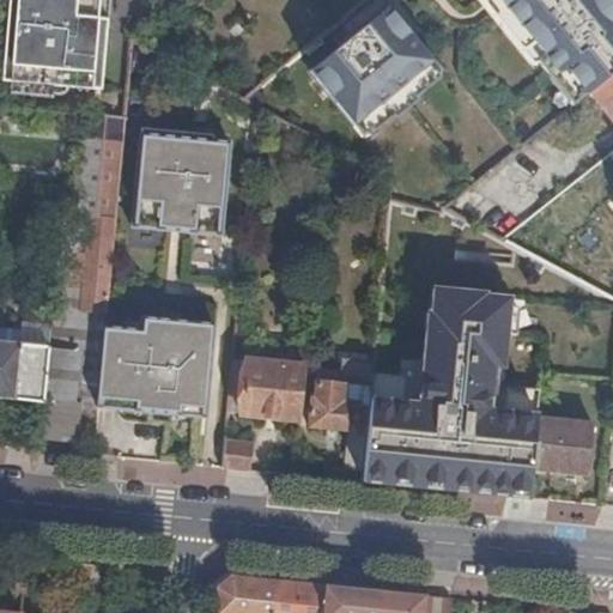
[(11,0),(2,79),(12,79),(72,86),(103,89),(110,17),(99,16),(101,0),(11,0)]
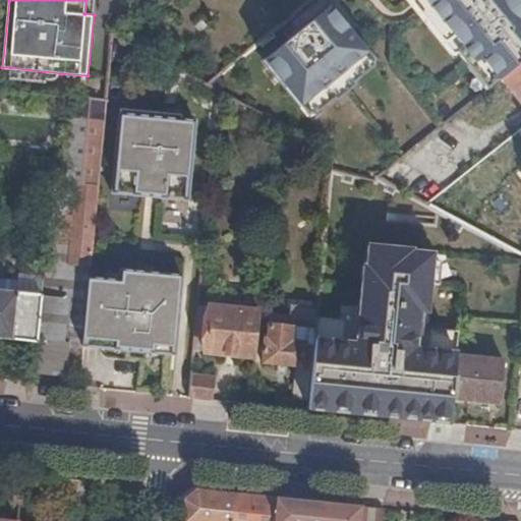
[(85,0),(84,13),(94,14),(95,0),(85,0)]
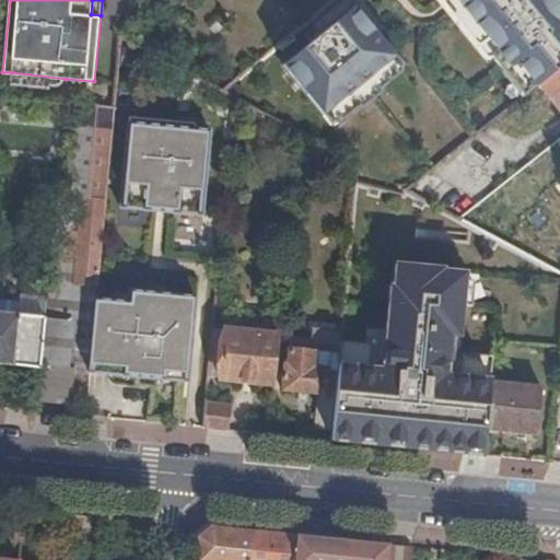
[(488,0),(515,32),(539,12),(529,0),(488,0)]
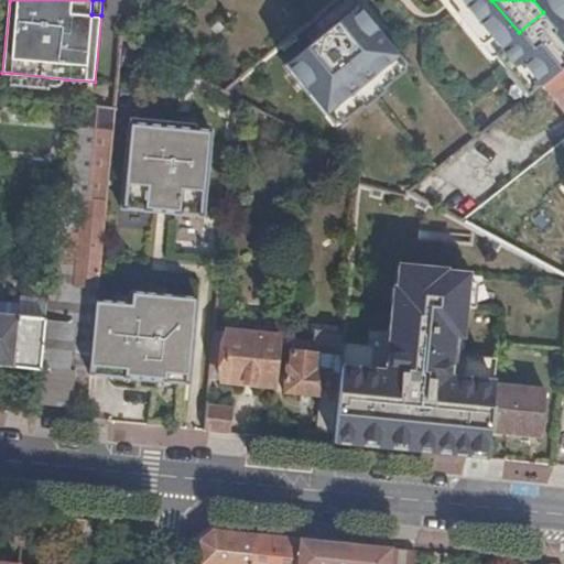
[(563,66),(563,35),(544,12),(543,12),(519,32),(511,39),(498,50),(491,54),(527,97),(541,85),(563,66)]
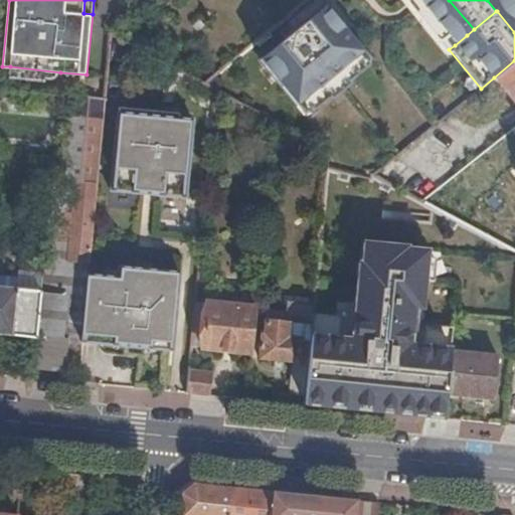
[(455,45),(467,35),(460,26),(448,37),(455,45)]
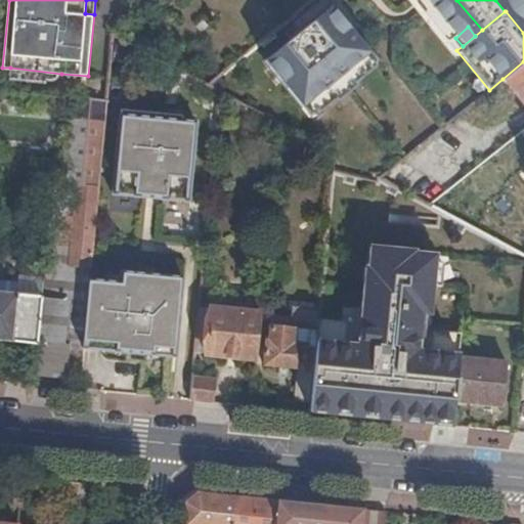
[(276,121),(360,53),(342,32),(250,107),(276,121)]
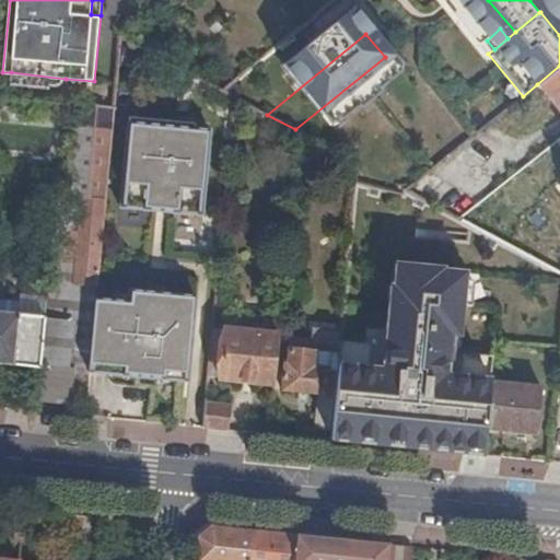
[(559,66),(537,84),(559,113),(559,66)]
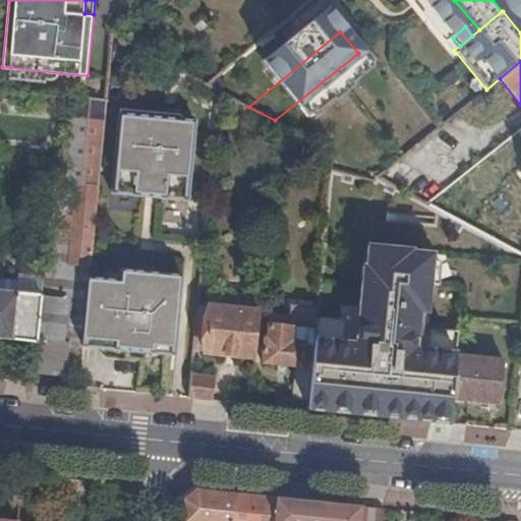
[(61,73),(10,67),(9,79),(46,82),(47,80),(51,81),(57,79),(61,73)]
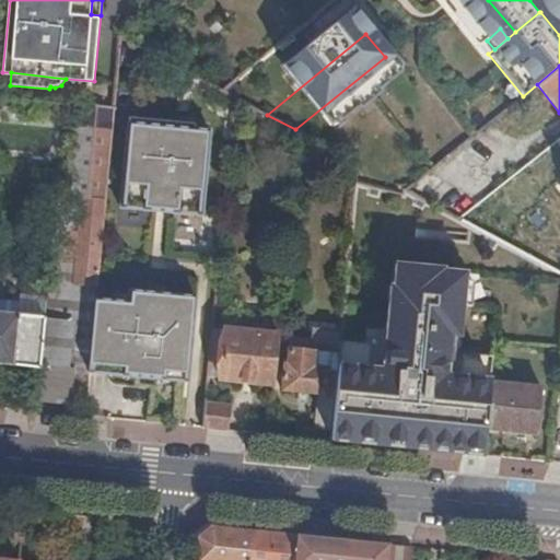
[(244,102),(234,97),(233,113),(245,117),(247,104),(244,102)]
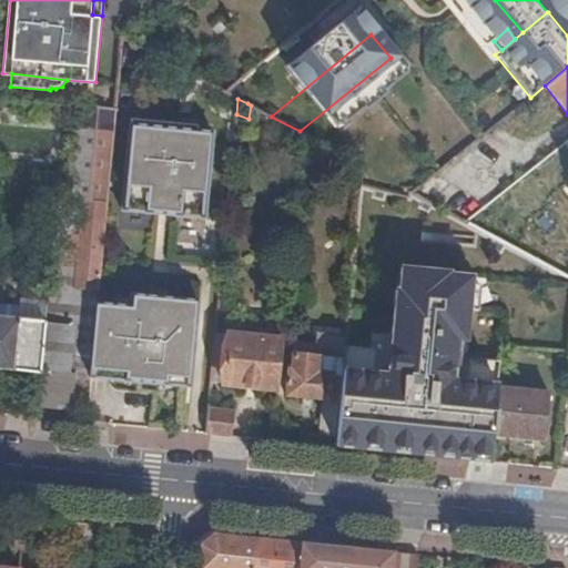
[(112,130),(115,108),(80,104),(78,128),(112,130)]
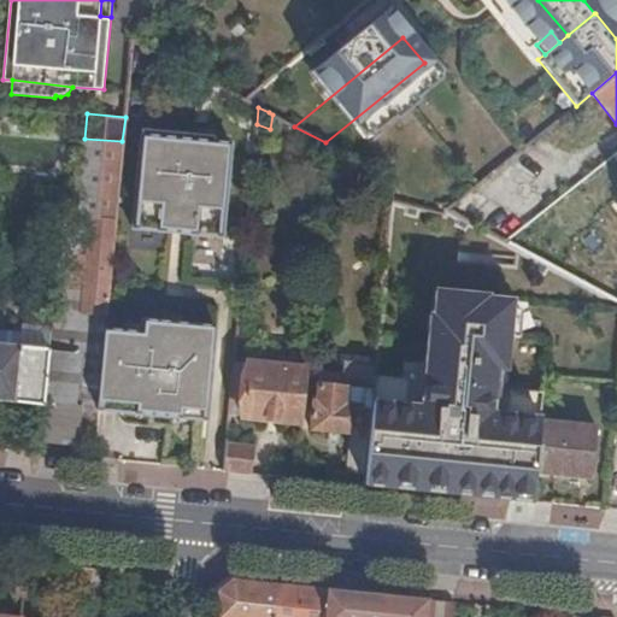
[(184,215),(183,231),(222,235),(231,144),(213,141),(213,134),(142,128),(133,227),(171,230),(172,213),(184,215)]
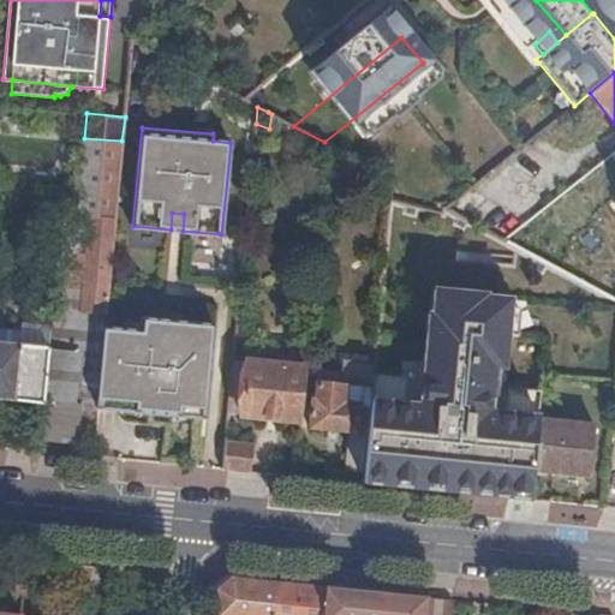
[(106,314),(121,141),(84,138),(82,166),(78,215),(90,216),(87,252),(79,256),(77,282),(84,284),(82,311),(106,314)]
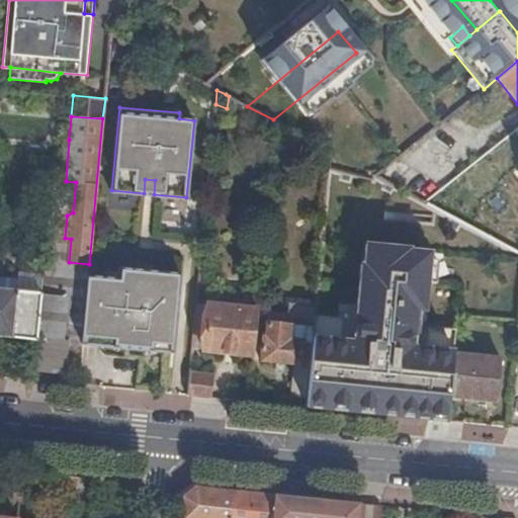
[(282,124),(274,120),(273,127),(281,131),(282,124)]
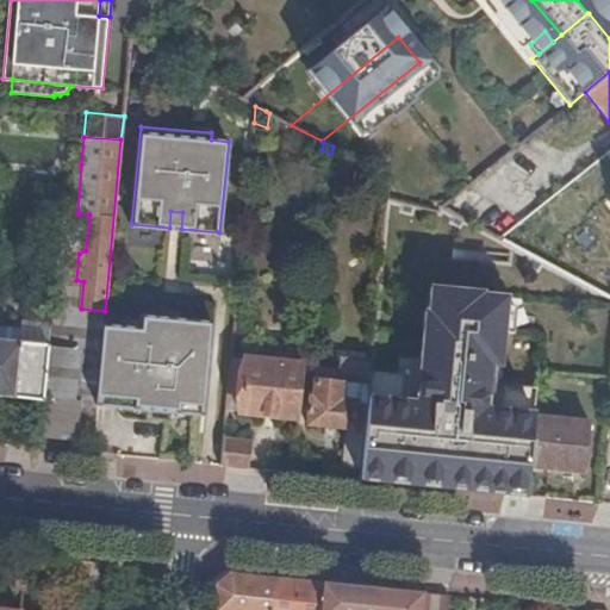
[(385,175),(398,166),(388,155),(372,168),(385,175)]
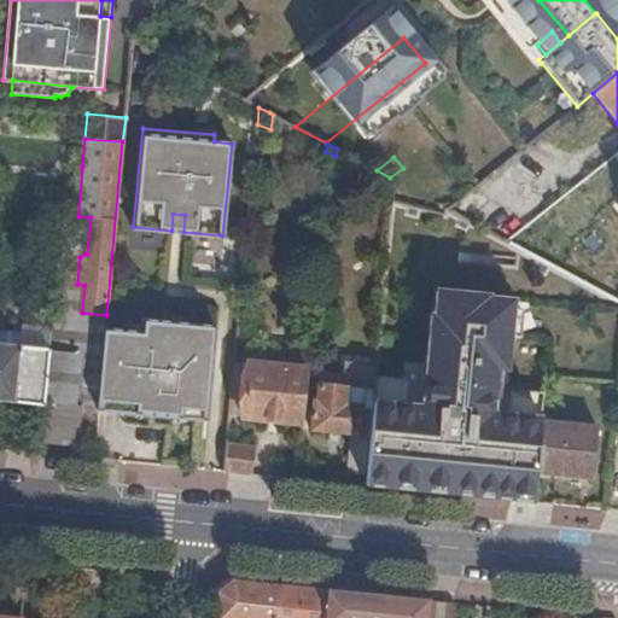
[(98,404),(105,330),(106,315),(82,313),(85,285),(77,284),(80,257),(87,254),(91,217),(79,216),(82,167),(64,191),(51,330),(48,351),(44,402),(80,404),(81,403),(98,404)]
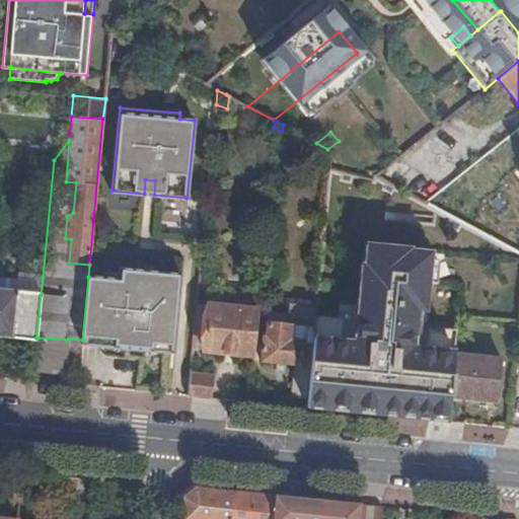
[(425,202),(376,175),(374,174),(372,174),(372,178),(371,195),(427,211),(427,203),(425,202)]
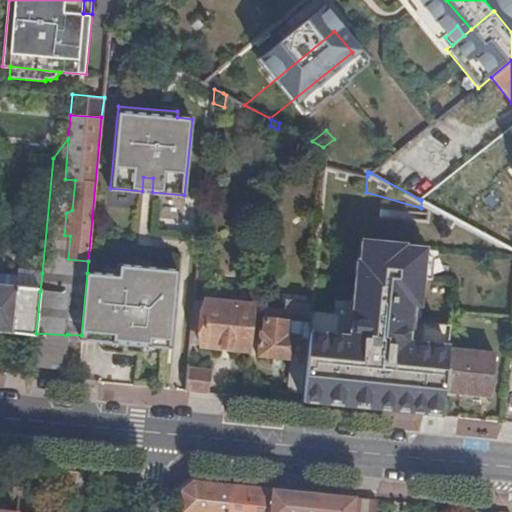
[(511,248),(511,211),(474,175),(440,210),(511,248)]
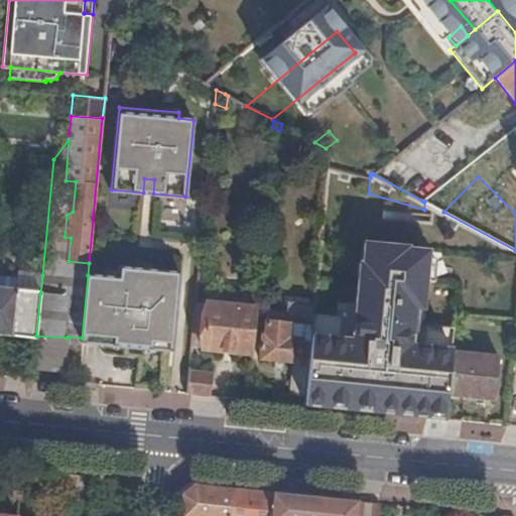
[(143,192),(153,194),(154,179),(144,178),(143,192)]
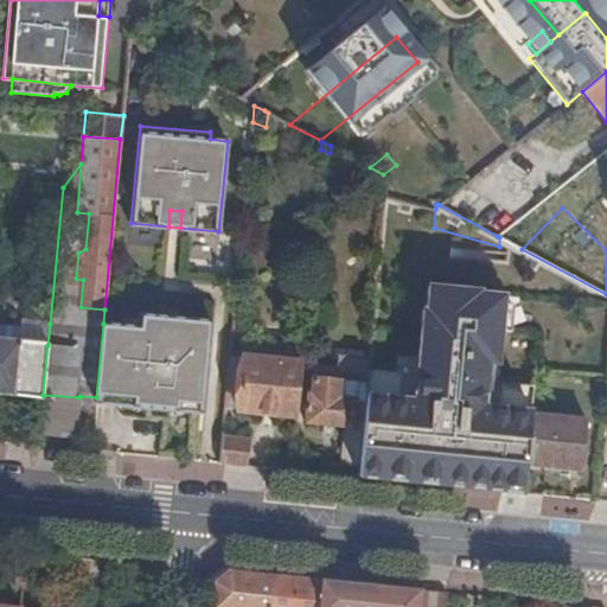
[(508,241),(499,237),(499,247),(497,267),(573,306),(588,312),(585,349),(576,347),(574,372),(606,376),(606,375),(606,294),(522,249),(508,241)]
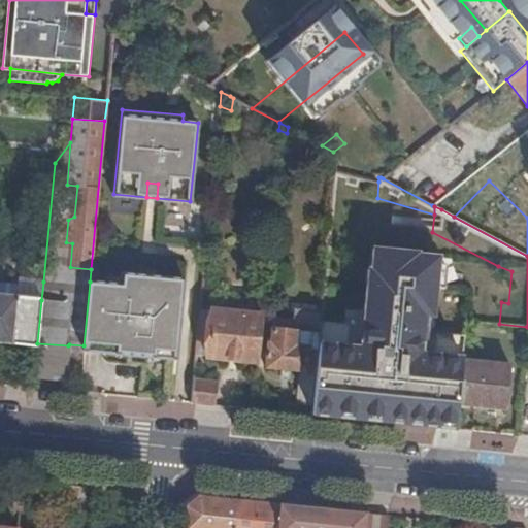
[(436,259),(429,258),(426,290),(432,291),(436,259)]
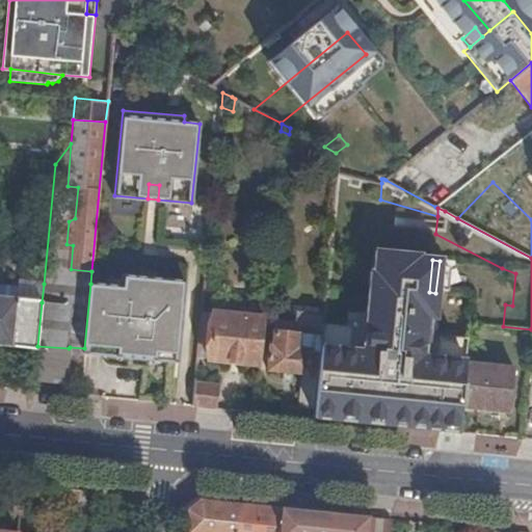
[(84,348),(84,353),(178,362),(185,281),(123,275),(122,286),(90,284),(84,348)]
